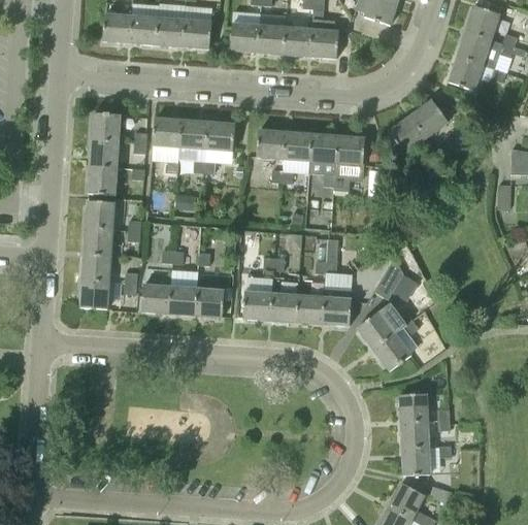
[(314,8),(314,0),(303,0),(302,8),(314,8)]
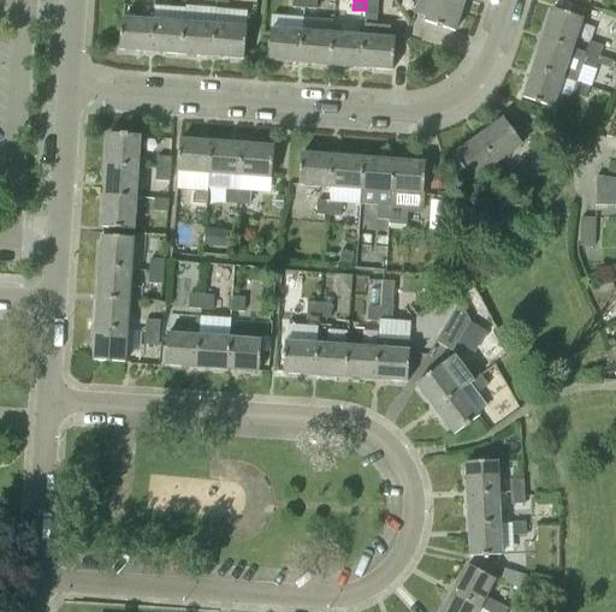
[(366,0),(366,10),(363,34),(361,64),(392,66),(395,36),(389,36),(390,24),(377,23),(378,0),(366,0)]
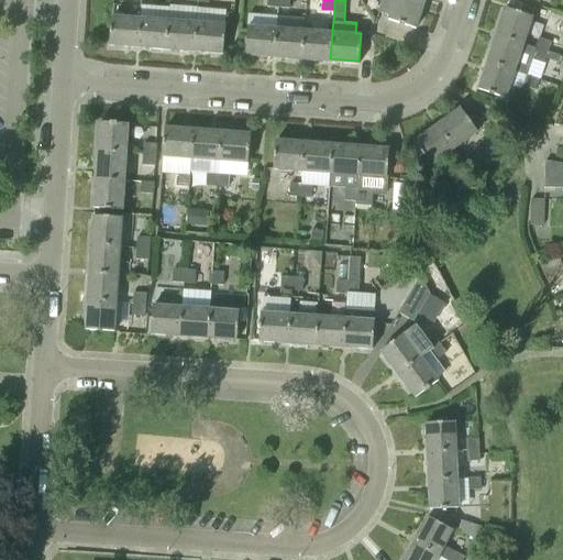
[(381,0),(378,9),(390,13),(389,19),(416,28),(424,0),(381,0)]
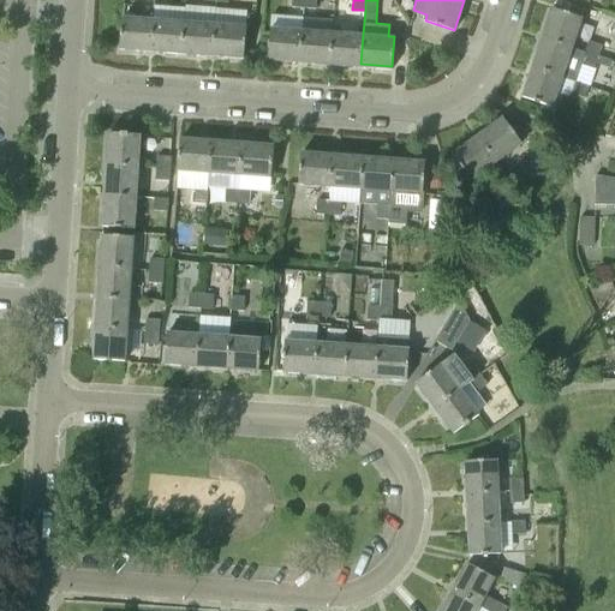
[(543,37),(572,47),(581,18),(553,9),(543,37)]
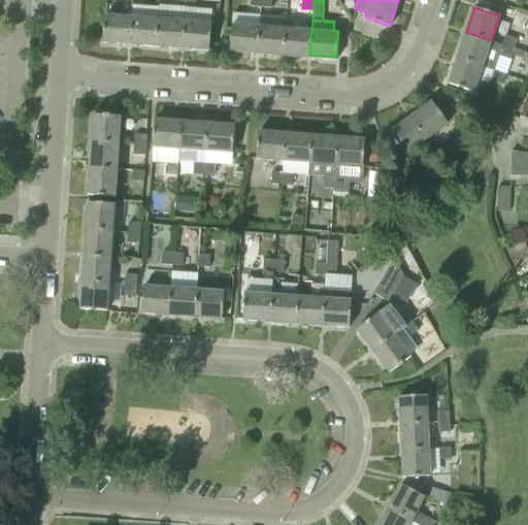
[(104,40),(131,42),(132,15),(105,13),(104,40)]
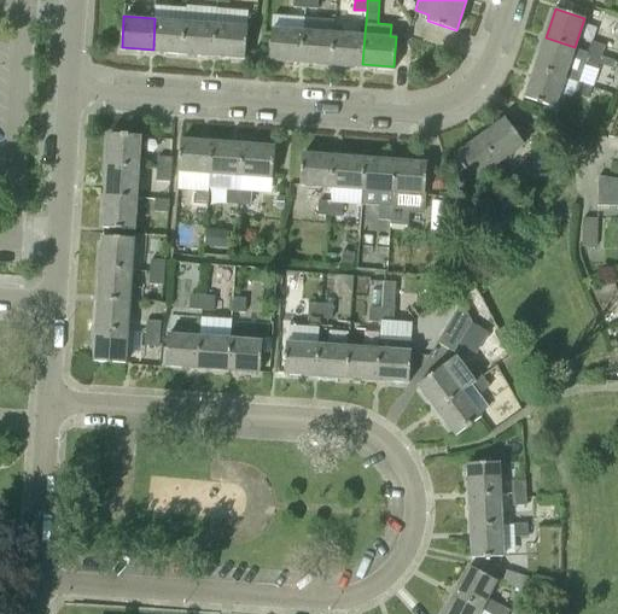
[(184,51),(185,21),(155,18),(153,50),(184,51)]
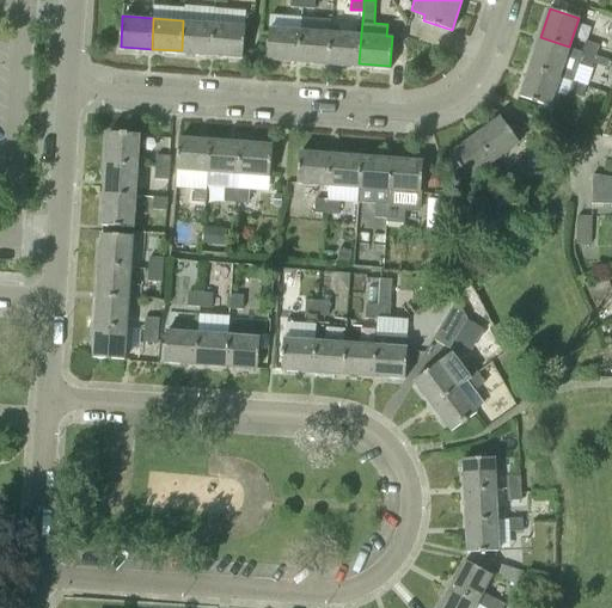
[(210,53),(213,23),(183,20),(182,50),(210,53)]
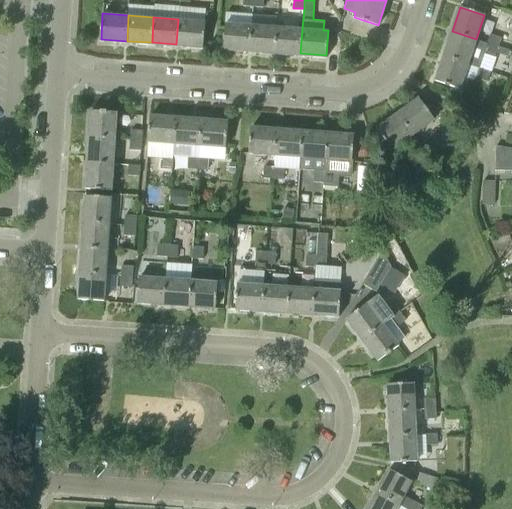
[(204,21),(178,19),(176,44),(203,46),(204,21)]
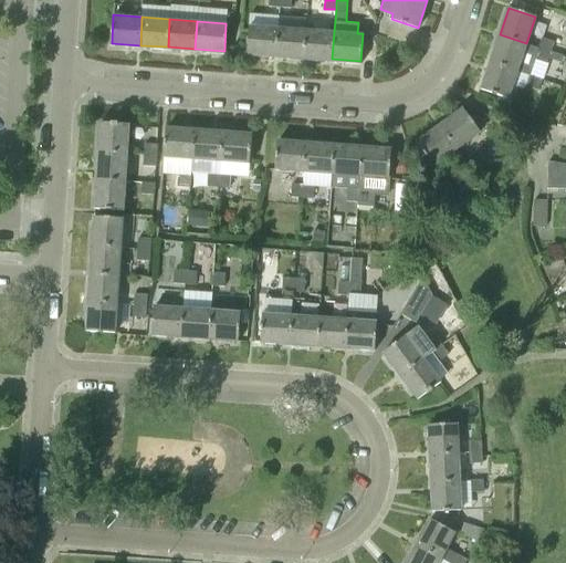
[(276,55),(279,27),(250,25),(248,53),(276,55)]
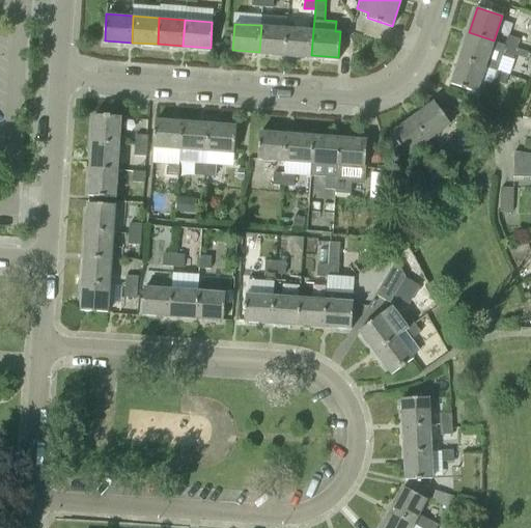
[(285,54),(287,27),(261,25),(259,52),(285,54)]
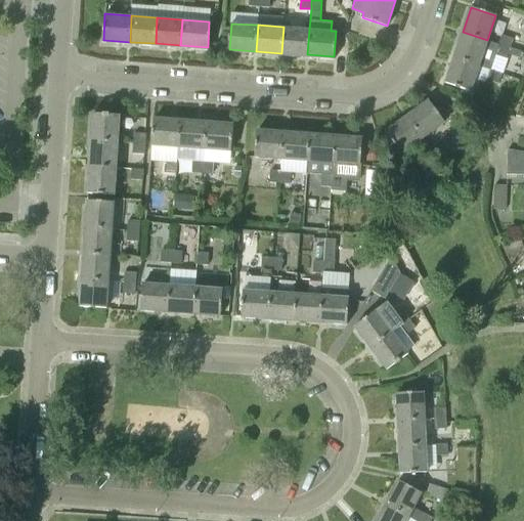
[(307,54),(309,29),(284,27),(281,53),(307,54)]
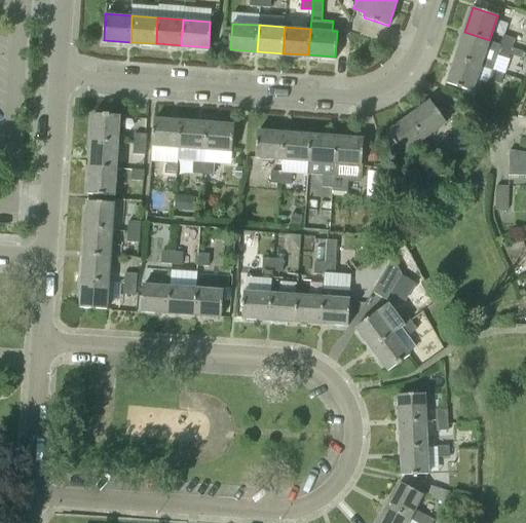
[(489,40),(464,32),(456,57),(491,68),(496,52),(509,57),(510,51),(522,55),(523,49),(512,46),(501,42),(500,44),(489,40)]
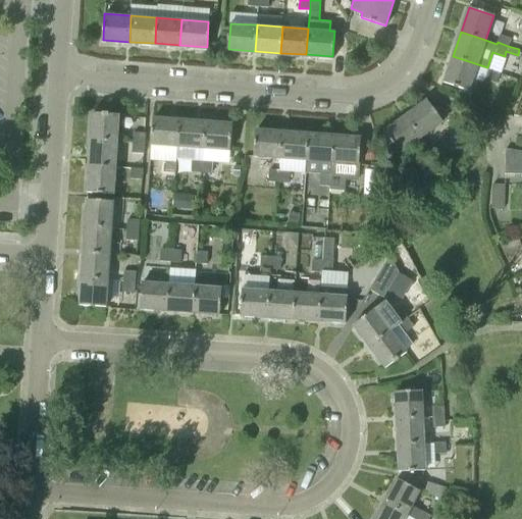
[(498,42),(508,46),(511,37),(500,34),(498,42)]
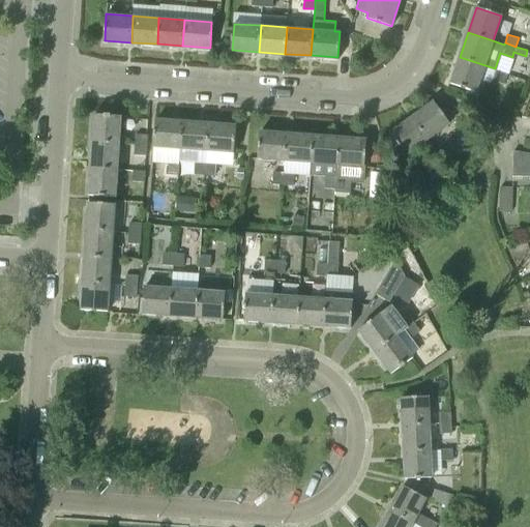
[(495,68),(460,57),(451,82),(476,90),(483,65),(495,69),(495,68)]
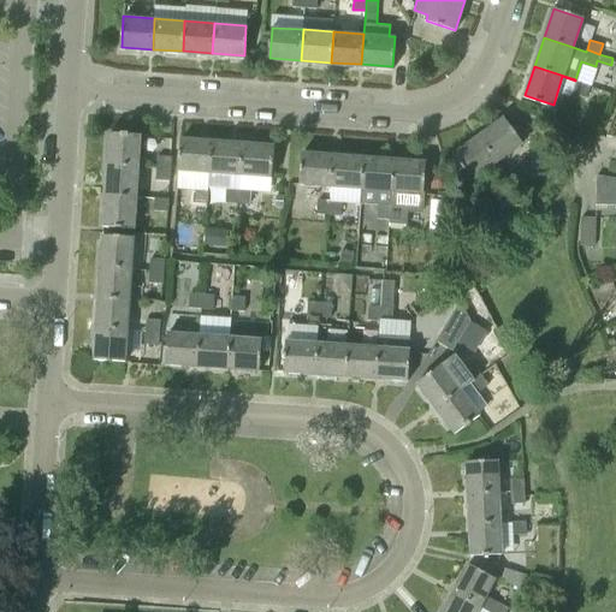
[(586,95),(590,84),(576,79),(573,90),(586,95)]
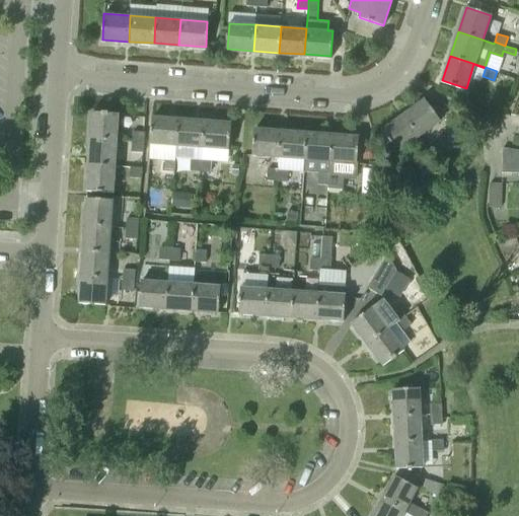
[(426,98),(404,114),(420,134),(440,119),(426,98)]
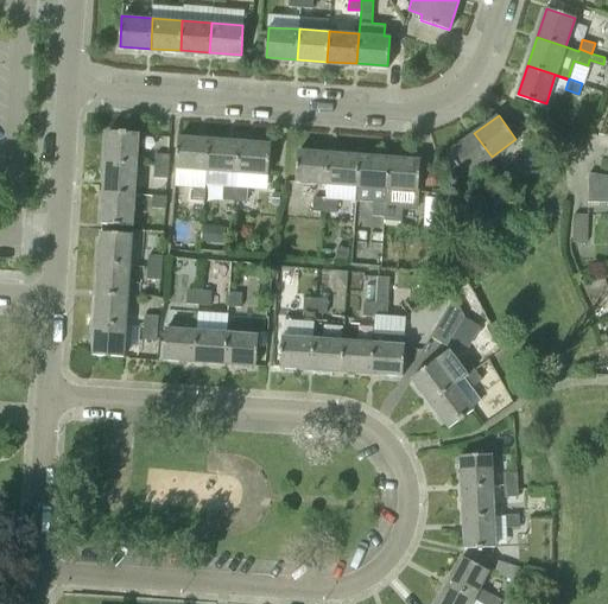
[(109,129),(107,161),(138,163),(140,132),(109,129)]
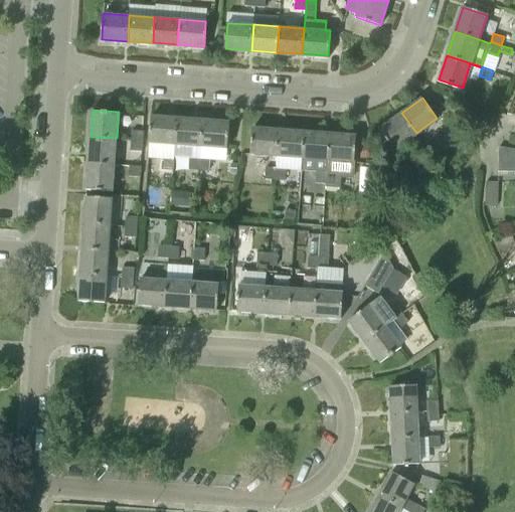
[(422,142),(416,133),(401,113),(380,129),(395,149),(407,140),(421,158),(431,152),(422,142)]
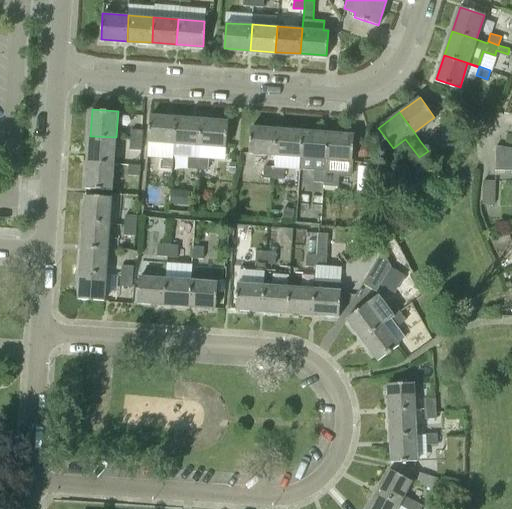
[(176,142),(177,117),(151,115),(149,140),(176,142)]
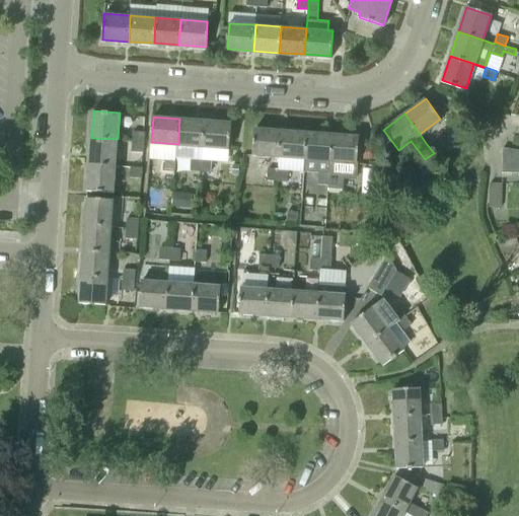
[(204,146),(205,120),(179,119),(178,144),(204,146)]
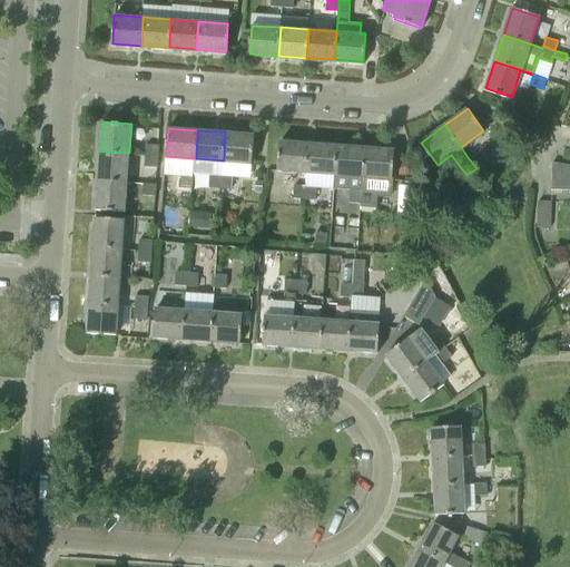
[(225,132),(224,160),(253,162),(254,134),(225,132)]
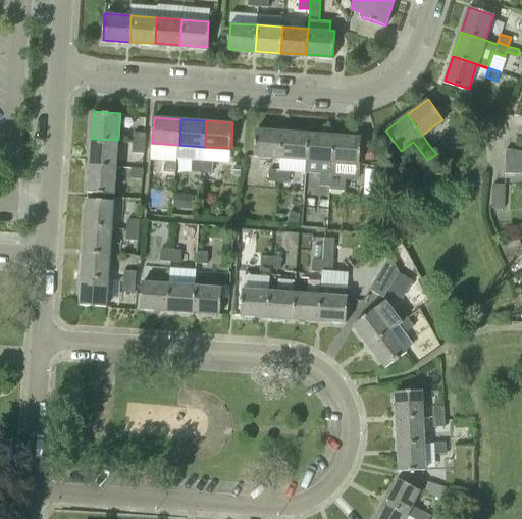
[(281,156),(283,131),(257,130),(255,155),(281,156)]
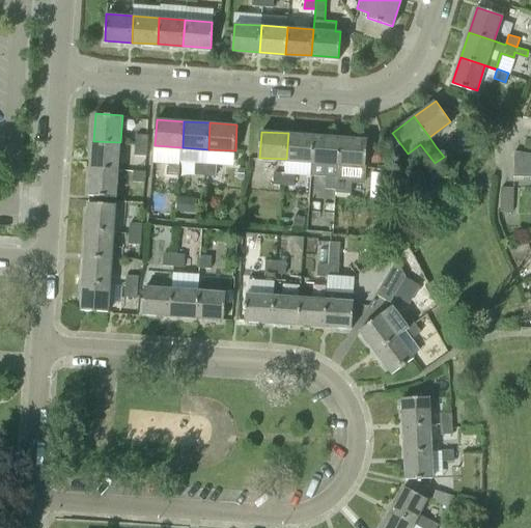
[(311,161),(312,135),(288,133),(286,159),(311,161)]
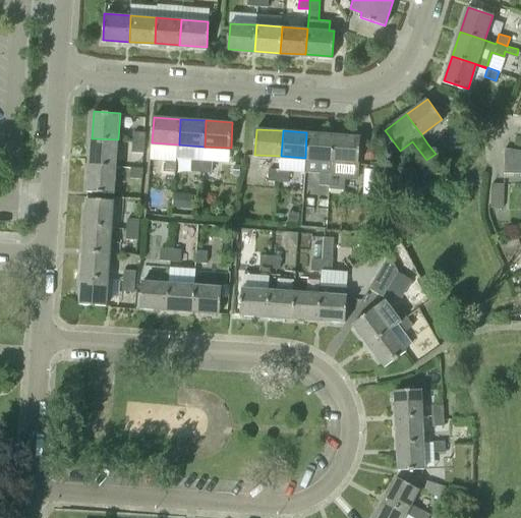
[(135,131),(135,140),(147,141),(147,132),(135,131)]
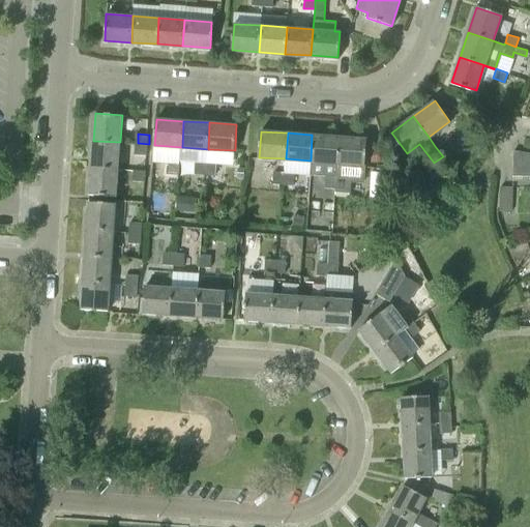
[(311,160),(310,174),(325,175),(324,186),(334,187),(335,176),(339,136),(312,135),(311,160)]
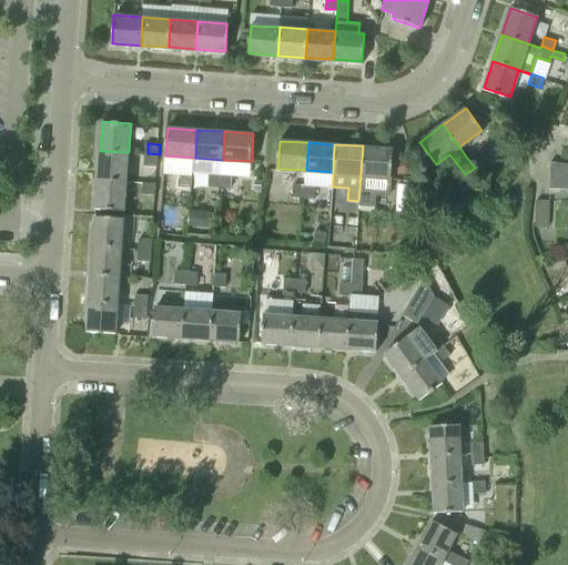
[(374,202),(375,190),(391,191),(392,177),(393,148),(363,145),(359,189),(358,201),(374,202)]
